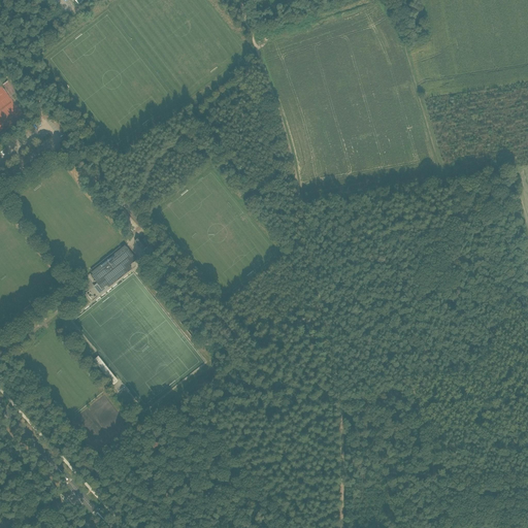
[(19,112),(21,111),(20,110),(1,87),(0,88),(0,110),(7,120),(13,119),(15,118),(19,117),(19,112)]
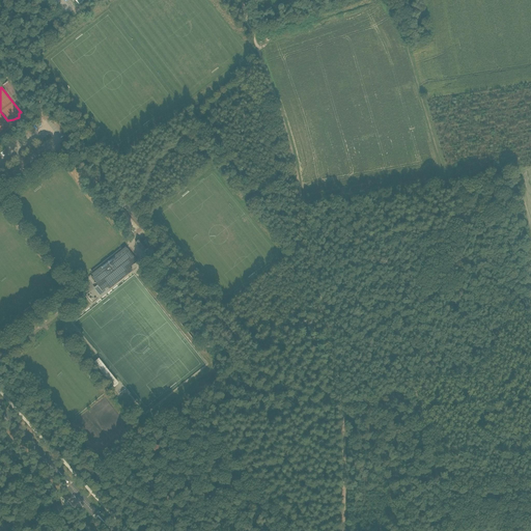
[(136,243),(143,252),(148,248),(140,239),(136,243)]
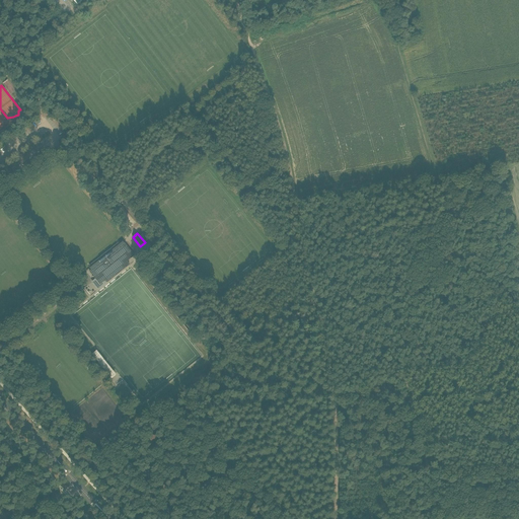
[(125,244),(89,272),(99,285),(104,281),(106,283),(130,265),(127,262),(134,256),(125,244)]
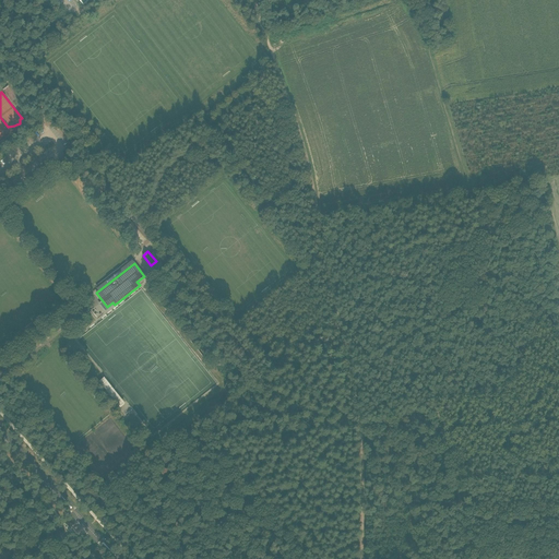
[(129,407),(106,376),(100,380),(122,412),(129,407)]
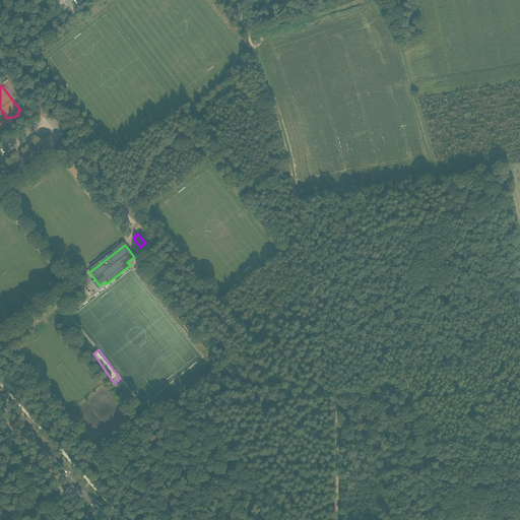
[(36,363),(31,366),(41,375),(45,371),(36,363)]
